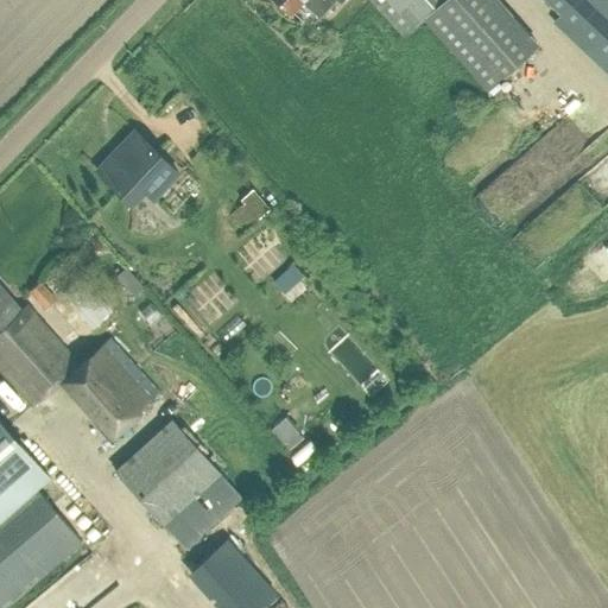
[(277,0),(291,13),(302,1),(320,17),(333,0),(340,0),(341,1),(341,0),(277,0)]
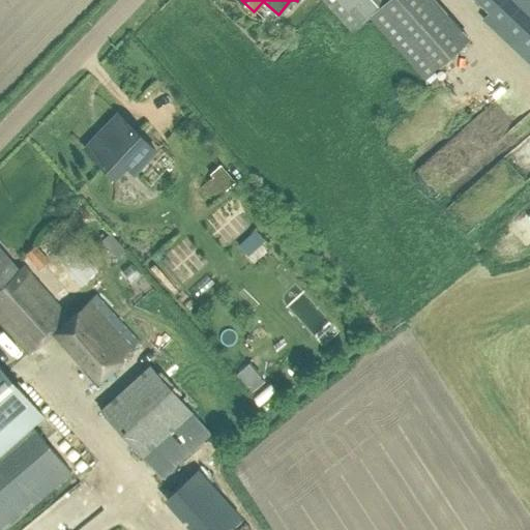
[(322,0),(352,32),(370,17),(394,43),(423,77),(439,62),(467,37),(437,4),(438,3),(435,0),(322,0)]
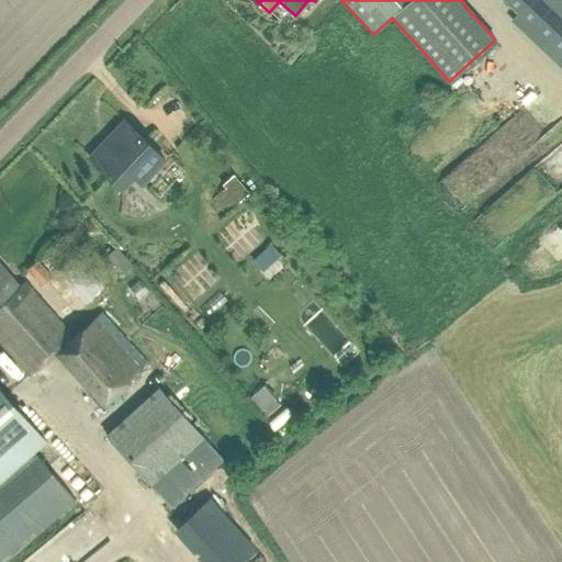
[(561,66),(561,0),(507,0),(516,9),(509,15),(561,66)]
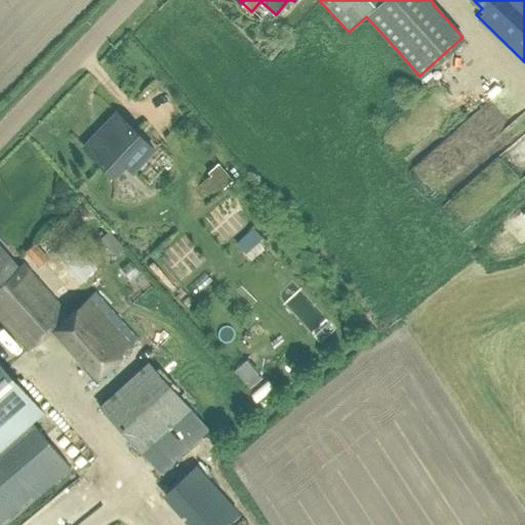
[(116,112),(84,146),(112,172),(123,160),(133,169),(154,148),(116,112)]
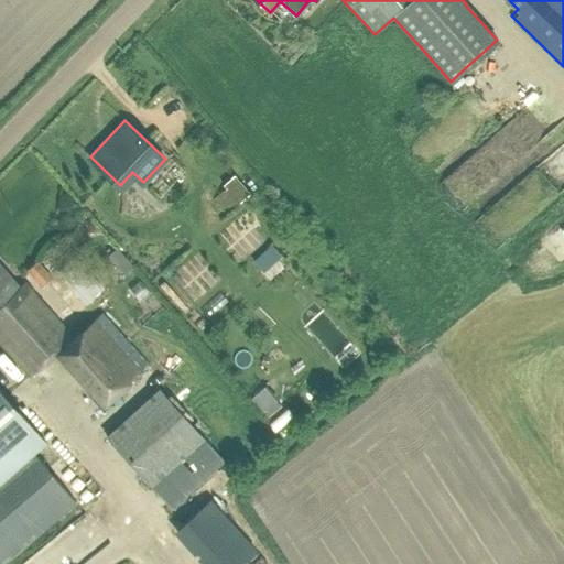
[(563,185),(563,155),(561,151),(541,165),(557,190),(563,185)]
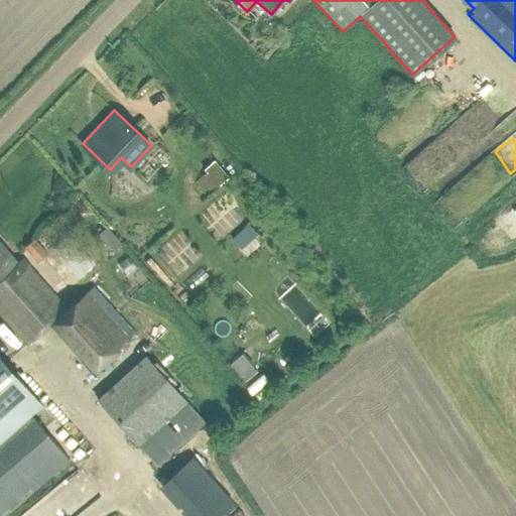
[(515,215),(504,225),(514,236),(515,234),(515,215)]
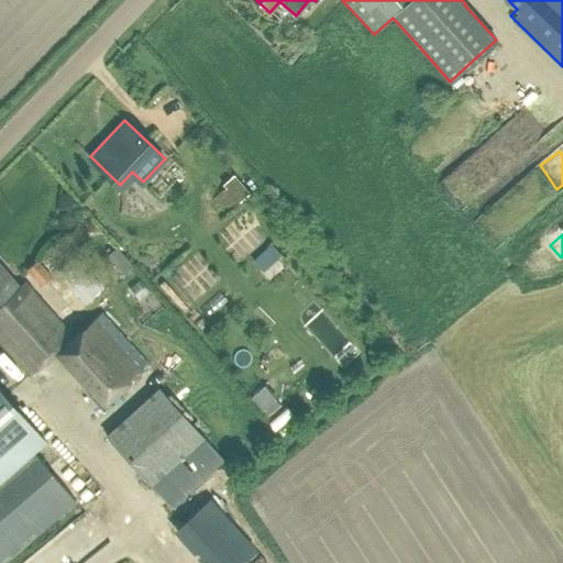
[(128,273),(139,267),(128,244),(116,251),(128,273)]
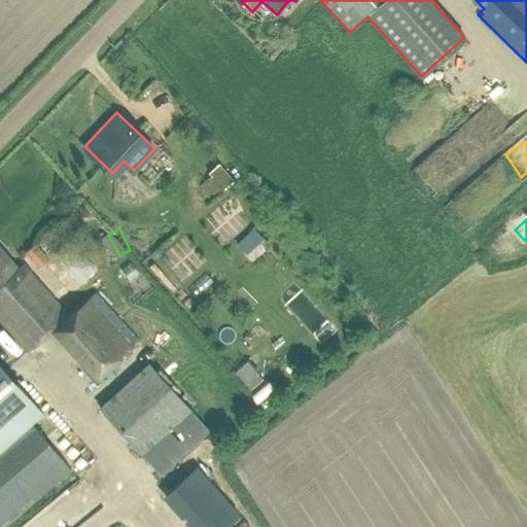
[(259,230),(245,241),(253,251),(268,241),(259,230)]
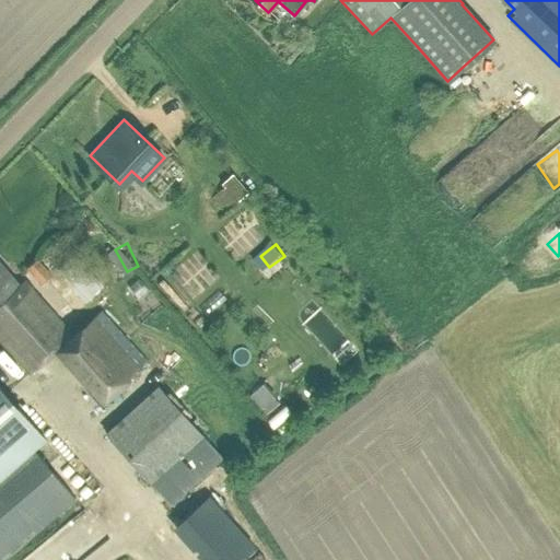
[(26,267),(41,284),(51,275),(37,258),(26,267)]
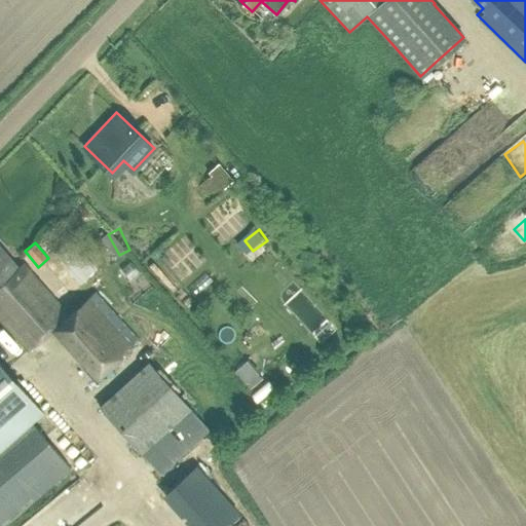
[(67,245),(46,264),(58,277),(79,258),(67,245)]
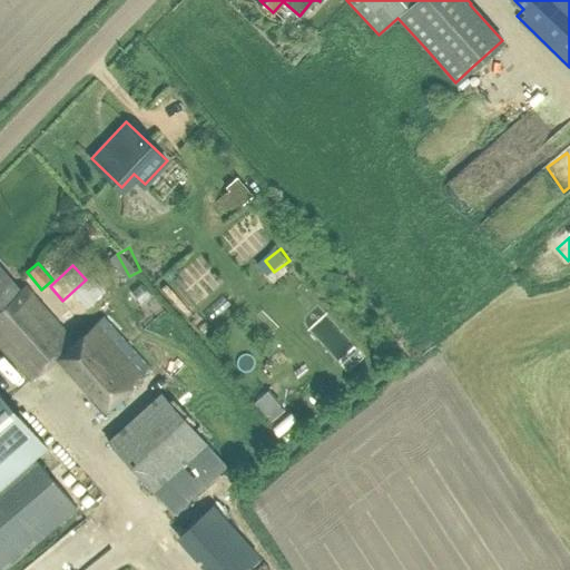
[(59,354),(105,405),(110,412),(129,395),(124,389),(144,372),(97,321),(75,341),(26,285),(20,290),(0,267),(0,343),(31,379),(59,354)]
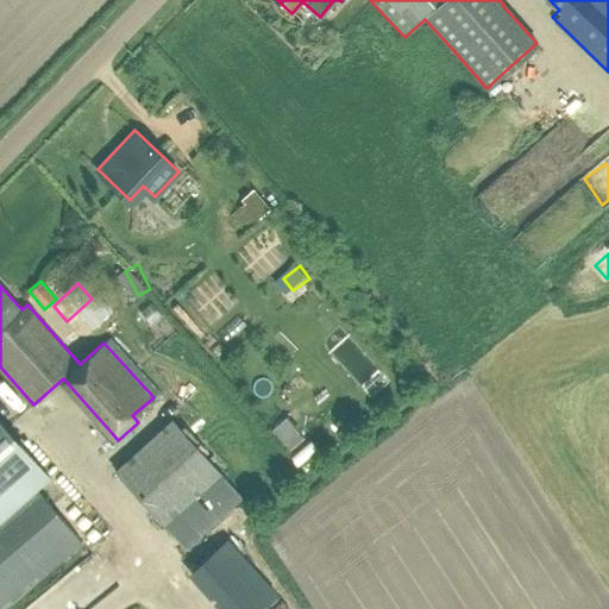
[(293,412),(277,424),(295,449),(311,437),(293,412)]
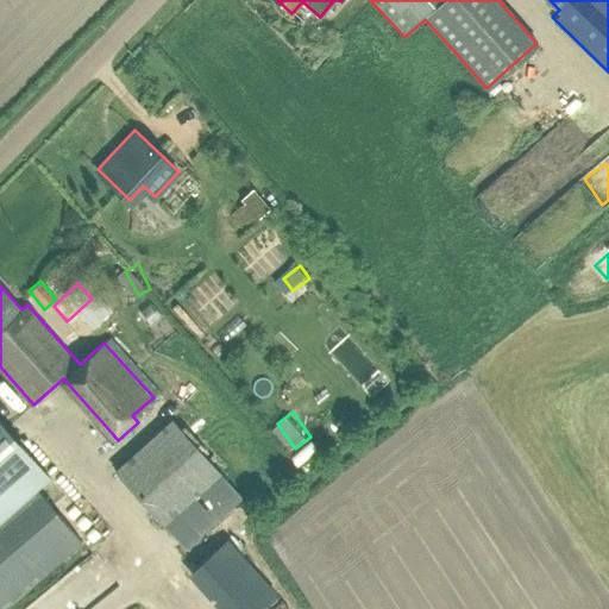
[(113,471),(163,525),(184,550),(243,497),(171,419),(113,471)]
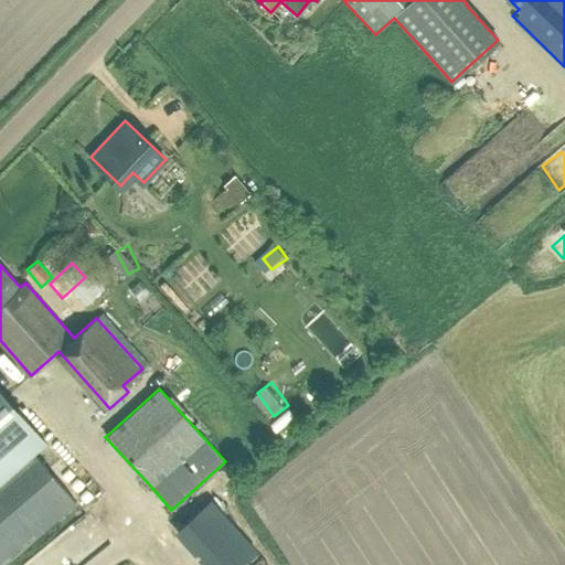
[(32,451),(44,441),(0,391),(0,562),(73,498),(32,451)]
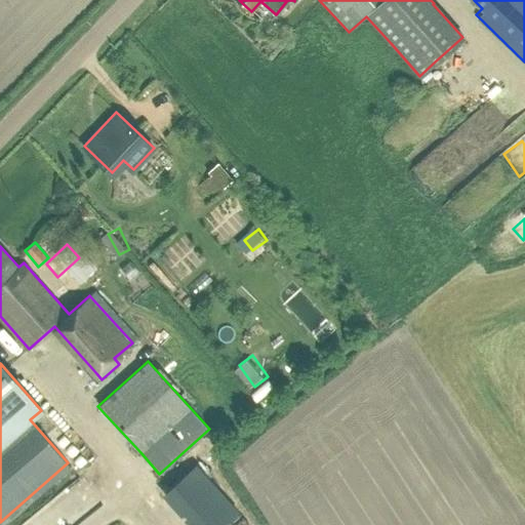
[(63,406),(51,413),(65,433),(76,426),(63,406)]
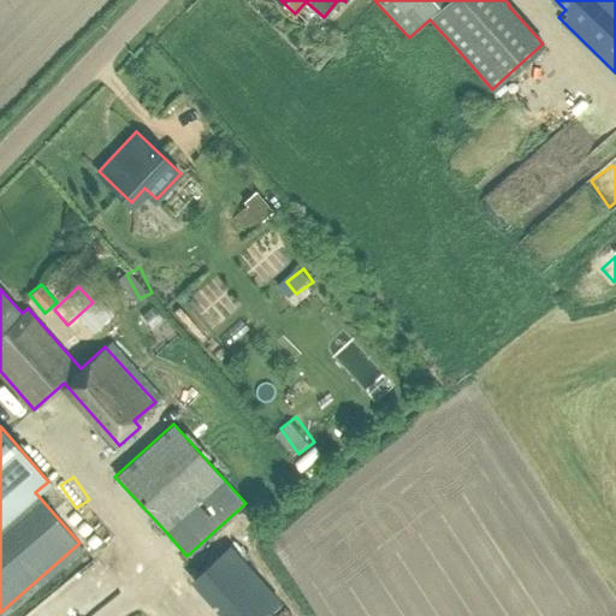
[(286,597),(234,533),(191,567),(232,615),(265,615),(286,597)]
